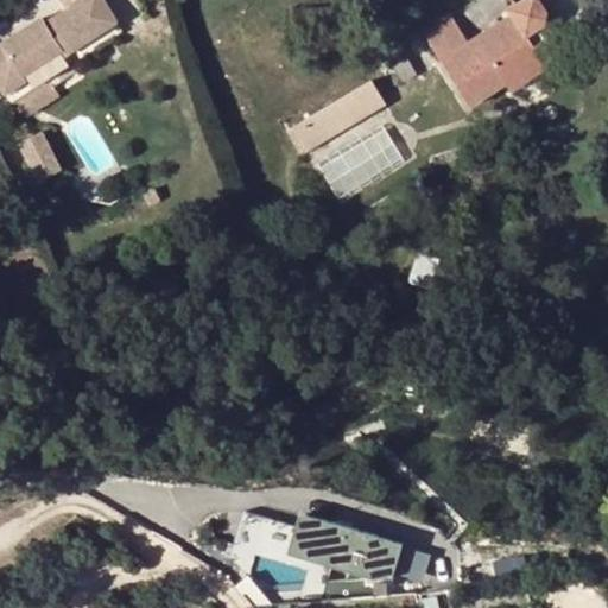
[(39,20),(0,44),(0,93),(8,106),(12,103),(30,92),(20,78),(59,52),(63,57),(115,24),(97,0),(80,0),(43,24),(39,20)]
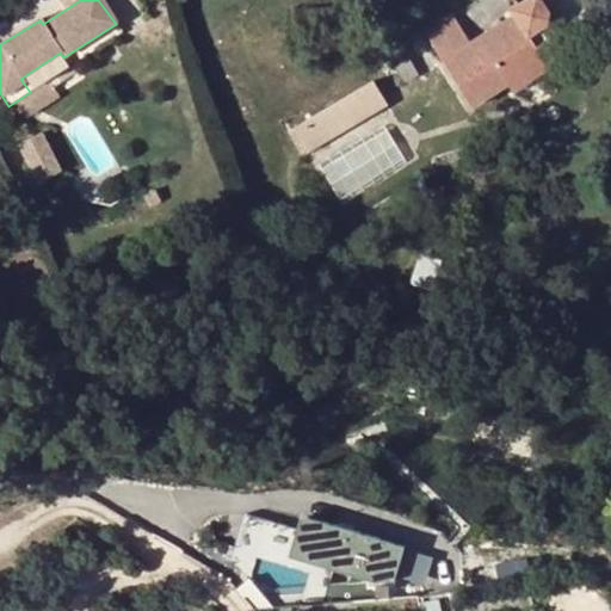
[(455,16),(427,32),(474,106),(508,84),(512,91),(549,67),(516,13),(471,42),(455,16)]
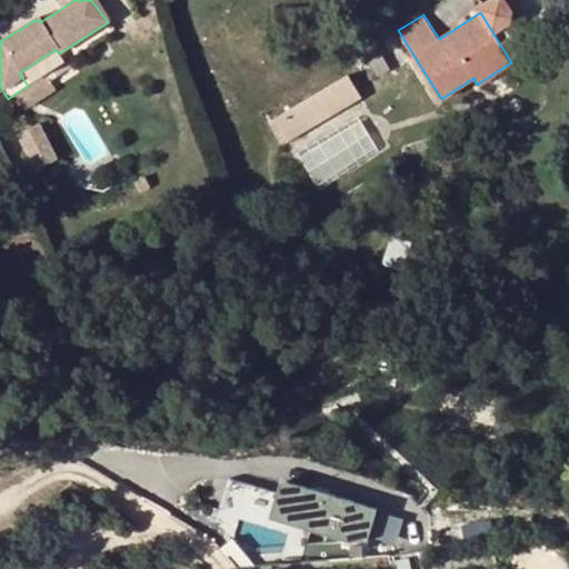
[(381,53),(369,61),(378,77),(390,70),(381,53)]
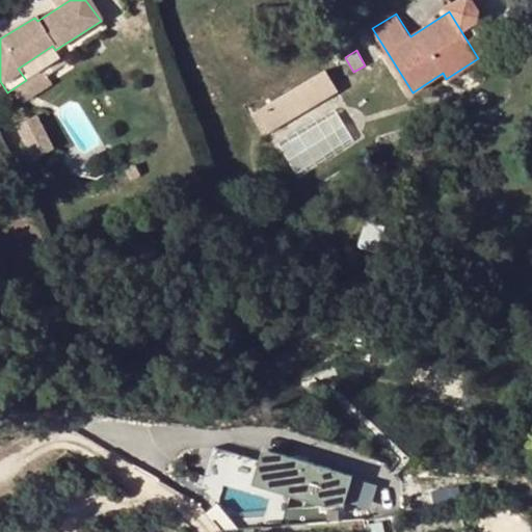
[(326,71),(255,113),(268,133),(338,91),(326,71)]
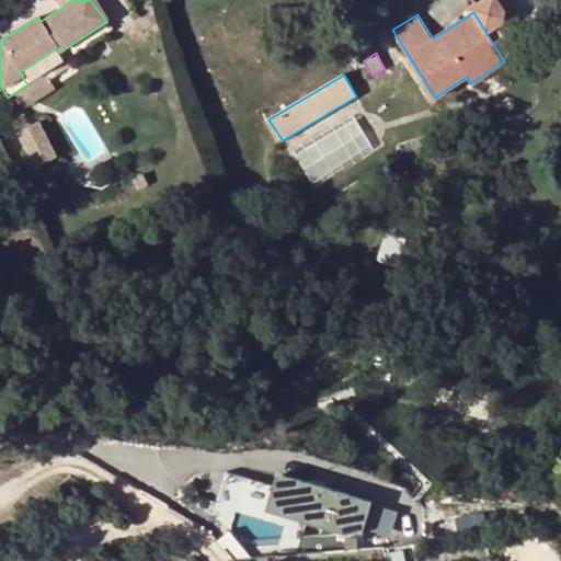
[(27,84),(11,95),(21,110),(52,90),(41,76),(27,84)]
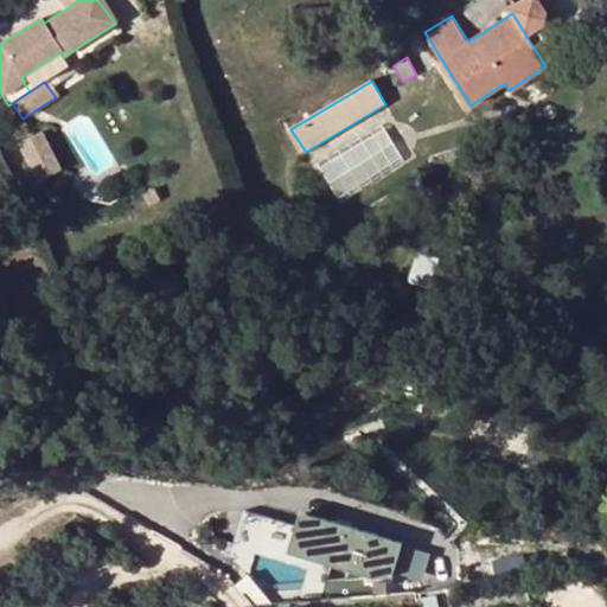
[(388,126),(321,163),(339,195),(406,158),(388,126)]
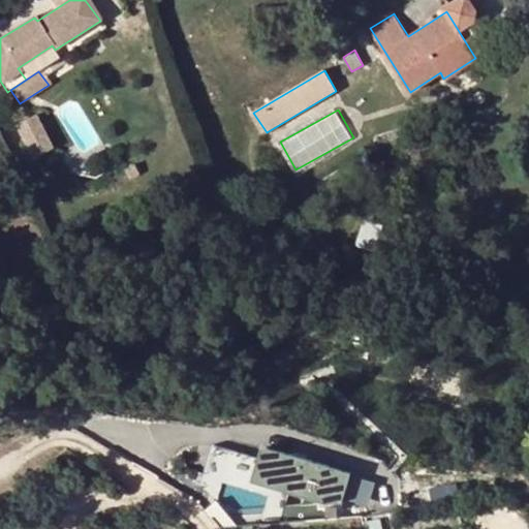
[(32,155),(55,145),(38,112),(17,121),(32,155)]
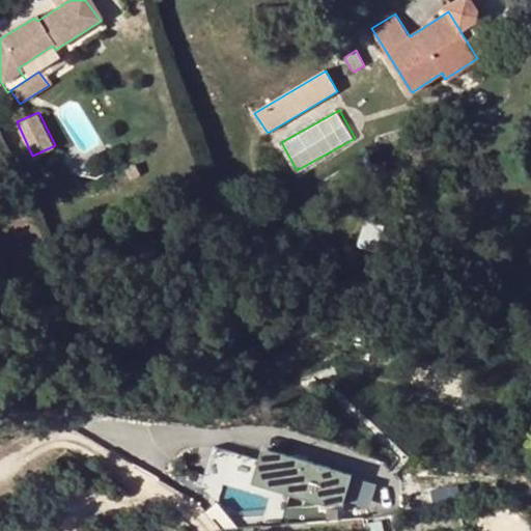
[(367,222),(361,245),(375,249),(383,227),(367,222)]
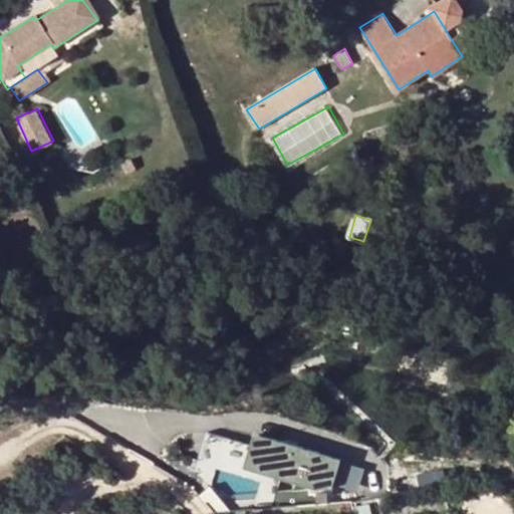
[(264,452),(223,435),(212,462),(253,480),(256,472),(300,490),(299,493),(320,502),(329,479),(323,476),(328,465),(269,440),(264,452)]
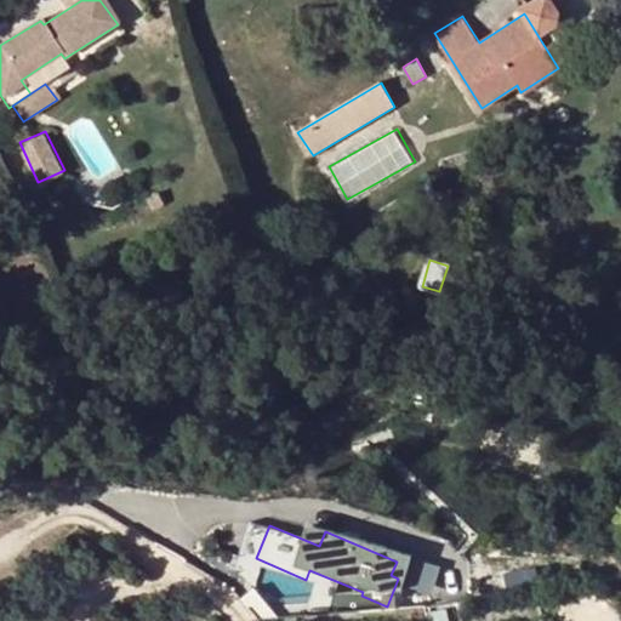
[(319,528),(313,543),(319,546),(325,531),(319,528)]
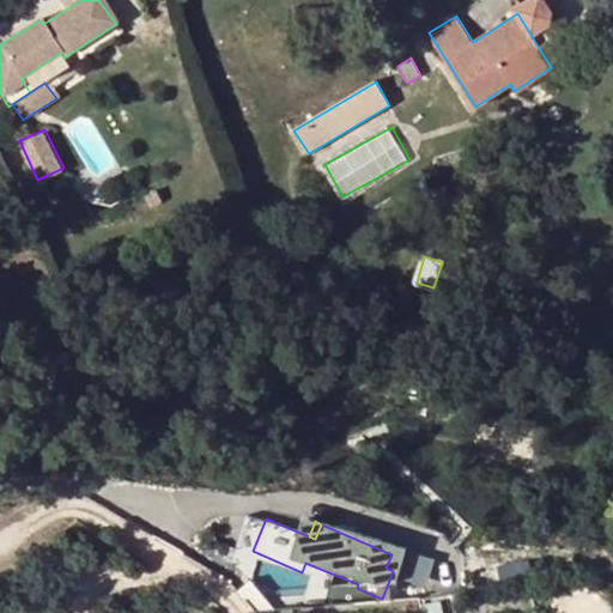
[(393,571),(382,599),(401,598),(414,564),(392,554),(386,568),(393,571)]
